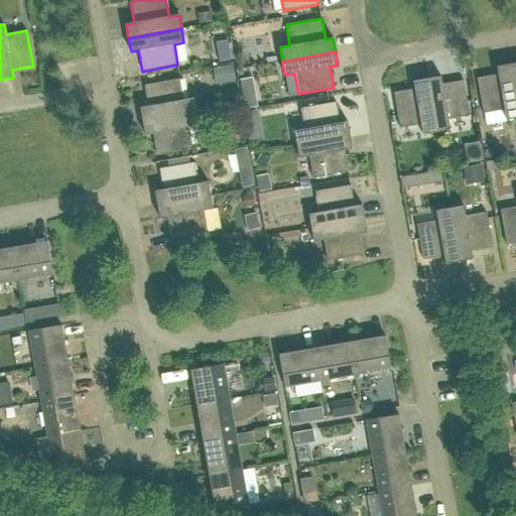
[(515,96),(510,65),(497,67),(498,75),(477,79),(483,114),(504,110),(506,120),(515,118),(515,96)]
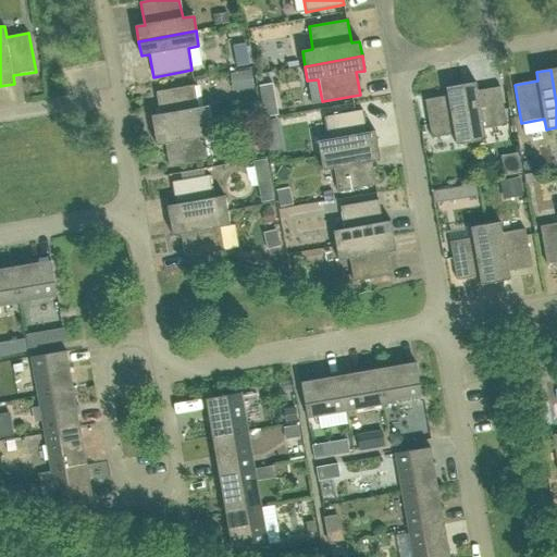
[(229,83),(232,97),(245,95),(243,81),(229,83)]
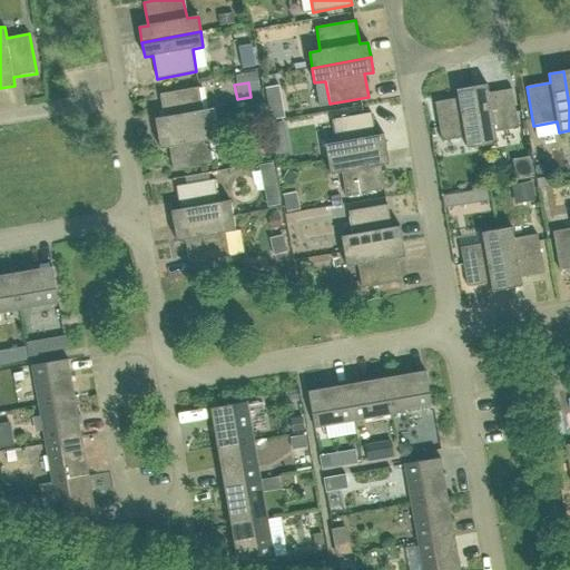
[(489,92),(487,85),(472,87),(482,146),(498,144),(495,133),(519,128),(512,89),(489,92)]
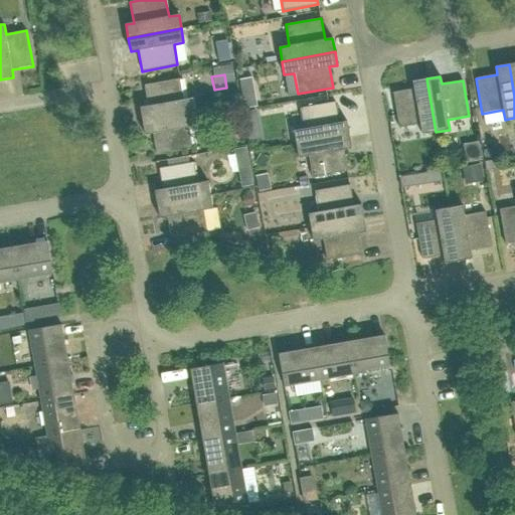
[(148,106),(140,108),(143,121),(196,112),(193,98),(183,100),(180,78),(145,84),(148,106)]
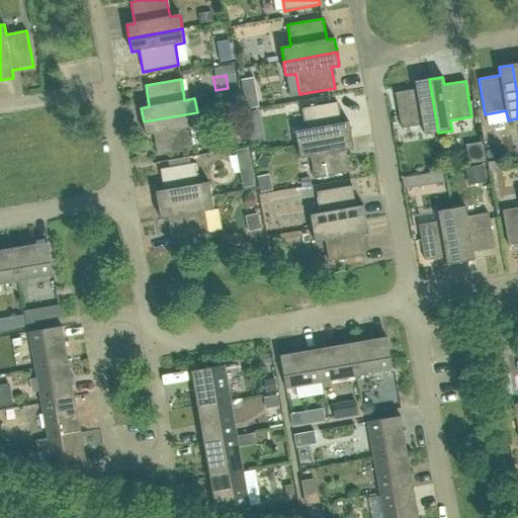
[(423,124),(424,135),(438,133),(429,79),(415,82),(416,89),(396,93),(402,128),(423,124)]
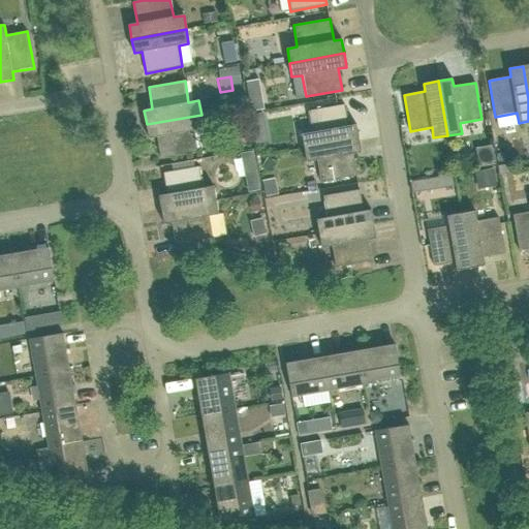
[(260,97),(249,99),(251,112),(263,110),(260,97)]
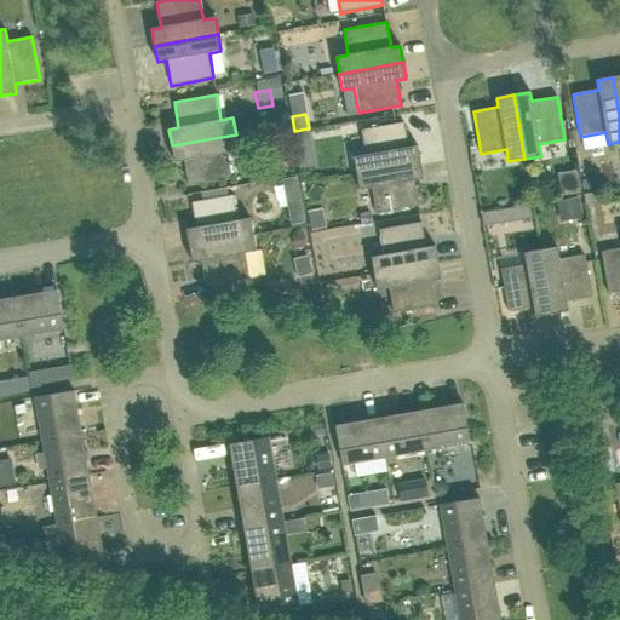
[(420,162),(418,145),(408,148),(403,122),(361,130),(366,155),(354,158),(356,173),(420,162)]
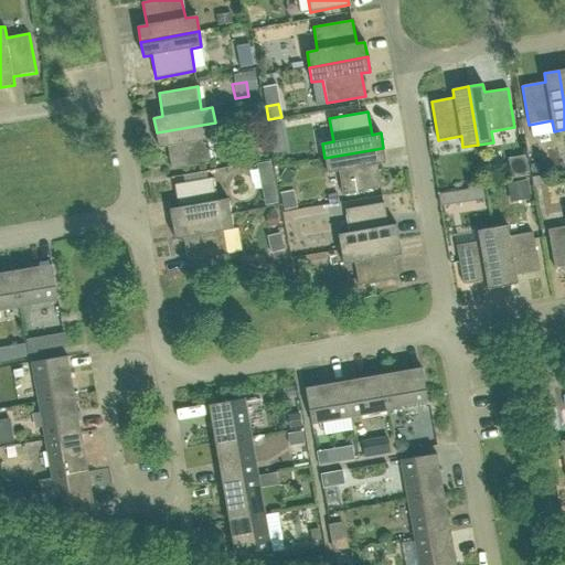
[(168,147),(172,169),(211,162),(206,139),(217,138),(215,123),(157,132),(159,148),(168,147)]
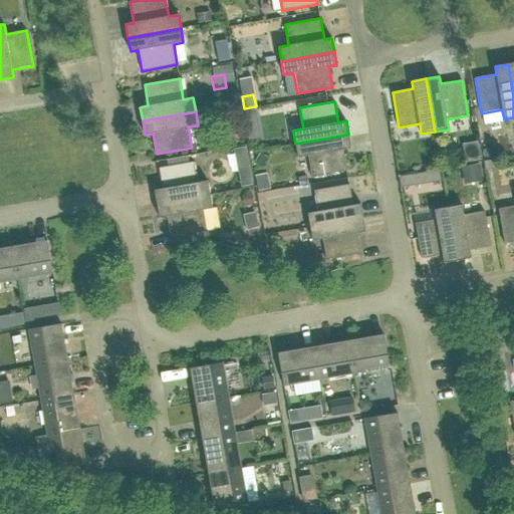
[(254,111),(242,113),(244,124),(256,121),(254,111)]
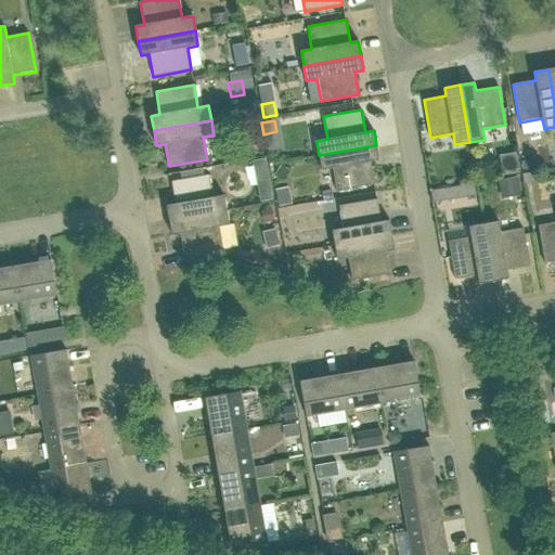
[(319,155),(322,170),(333,168),(337,191),(375,184),(371,162),(379,160),(376,145),(319,155)]
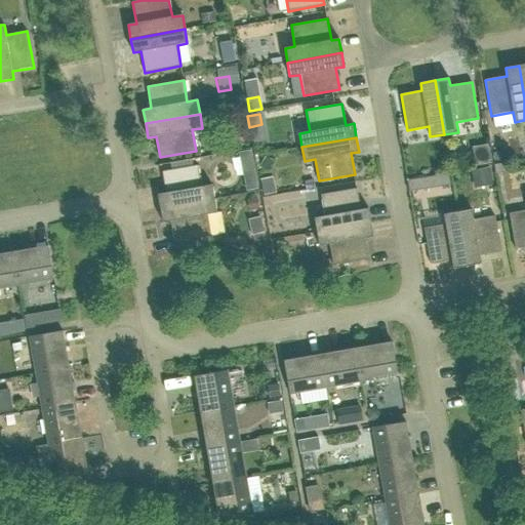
[(252,151),(240,153),(246,191),(259,189),(252,151)]
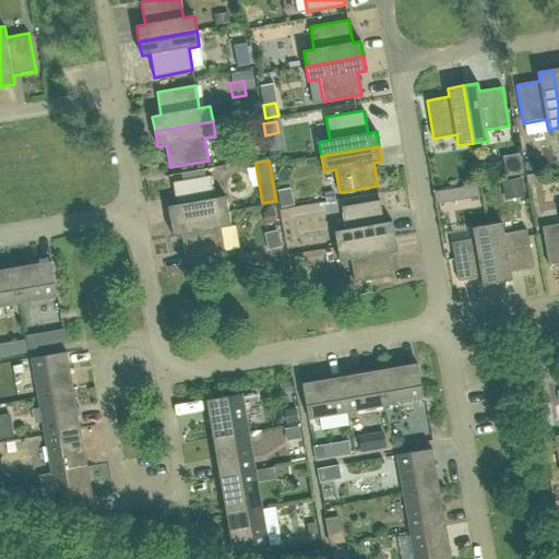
[(177,205),(168,206),(170,222),(228,212),(226,197),(215,199),(211,176),(173,182),(177,205)]
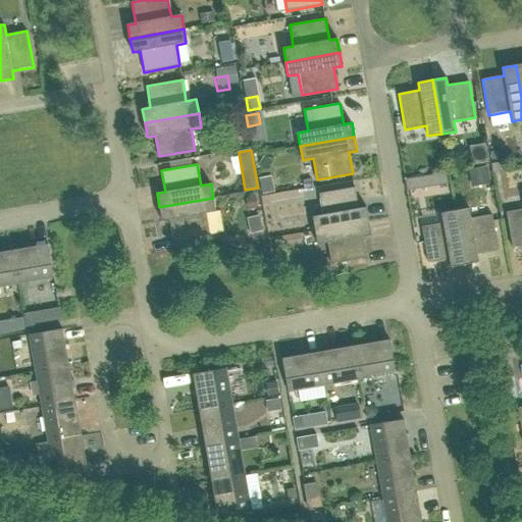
[(486,168),(469,171),(471,183),(488,179),(486,168)]
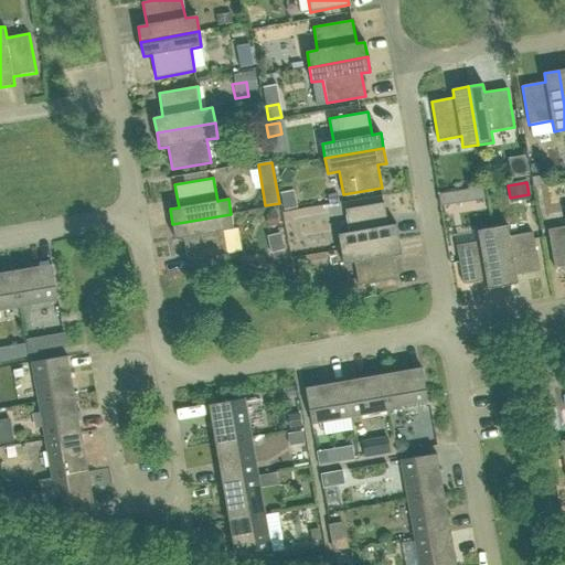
[(473,189),(476,201),(484,200),(482,187),(473,189)]
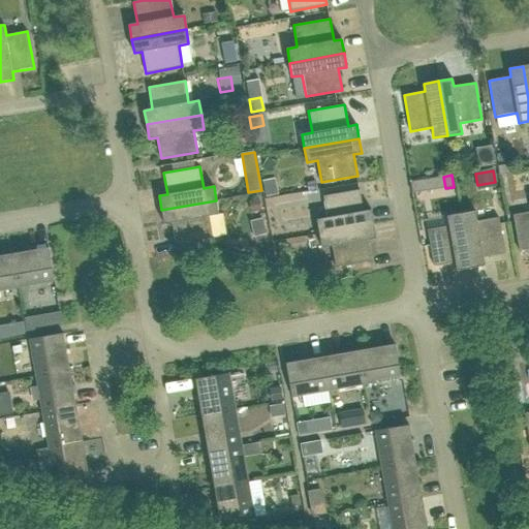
[(276,178),(263,180),(267,197),(279,194),(276,178)]
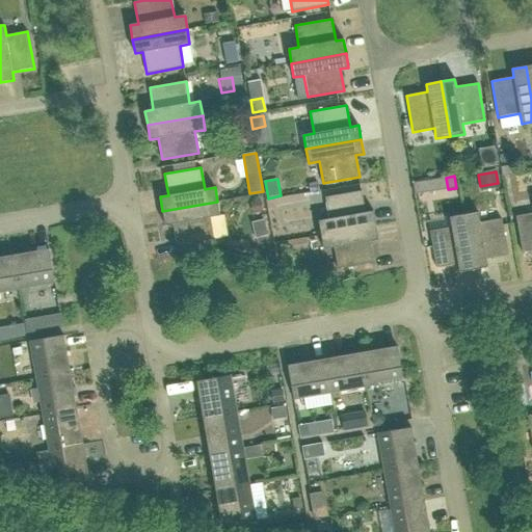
[(376,225),(373,211),(366,213),(362,191),(325,197),(328,219),(319,220),(321,235),(376,225)]
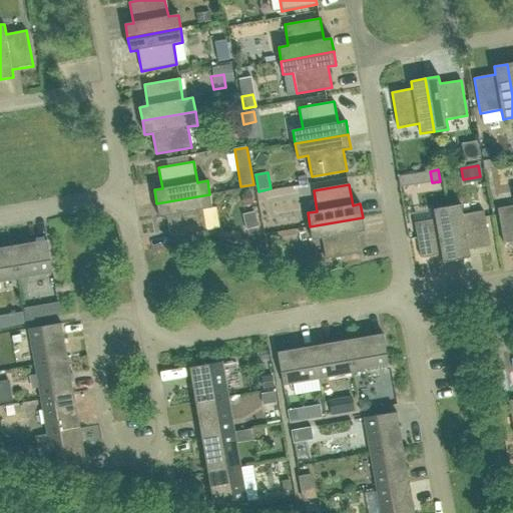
[(156,203),(159,217),(166,215),(170,236),(205,230),(202,209),(212,208),(209,194),(156,203)]
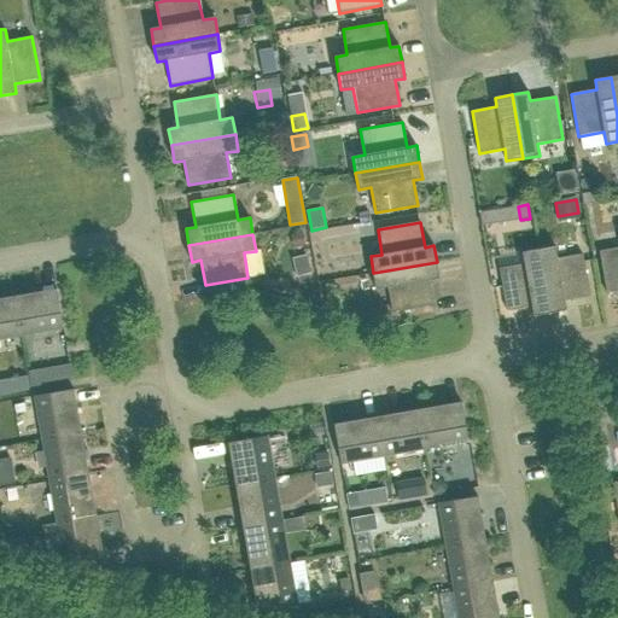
[(558,258),(555,246),(538,250),(551,313),(566,310),(565,301),(590,297),(583,255),(558,258)]
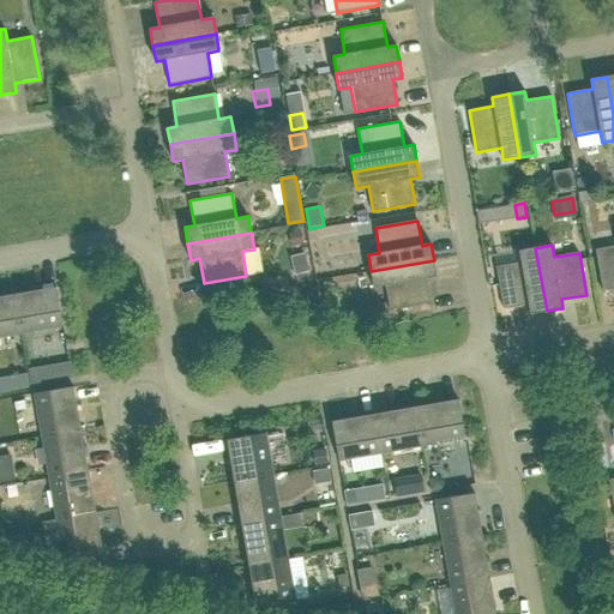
[(613,289),(613,246),(595,250),(602,292),(613,289)]
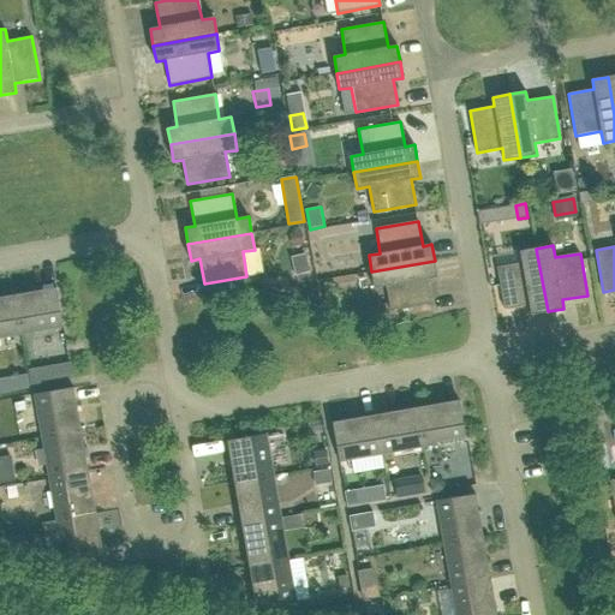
[(530,305),(531,315),(548,311),(536,249),(520,251),(521,263),(497,268),(505,310),(530,305)]
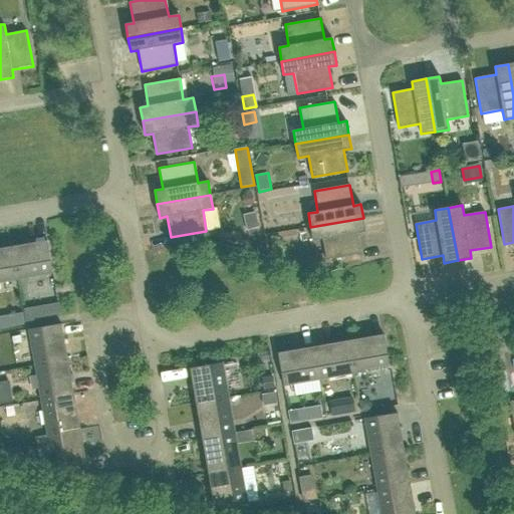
[(310,227),(312,241),(322,239),(326,260),(361,254),(357,233),(365,232),(363,218),(310,227)]
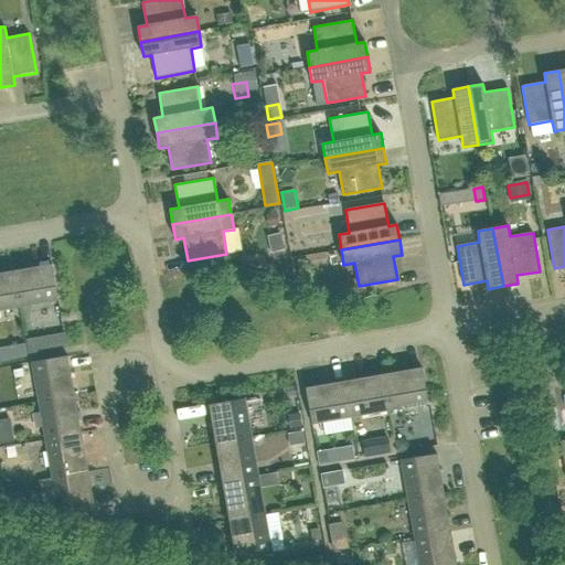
[(59,300),(52,264),(12,272),(19,307),(59,300)]
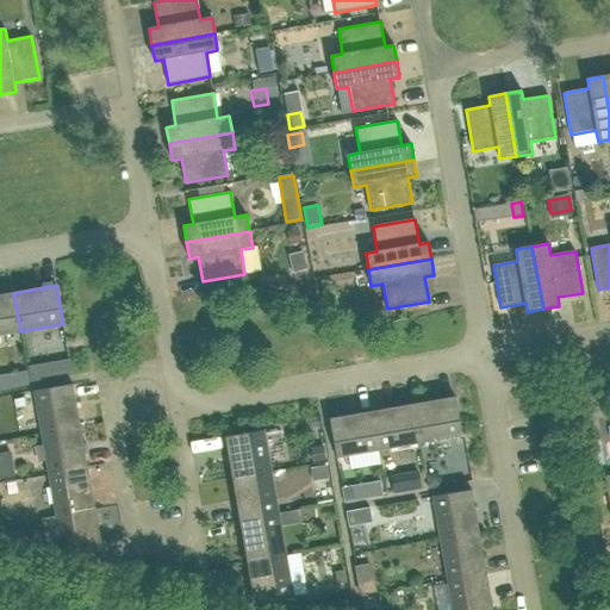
[(0,294),(0,335),(20,331),(13,293),(0,294)]
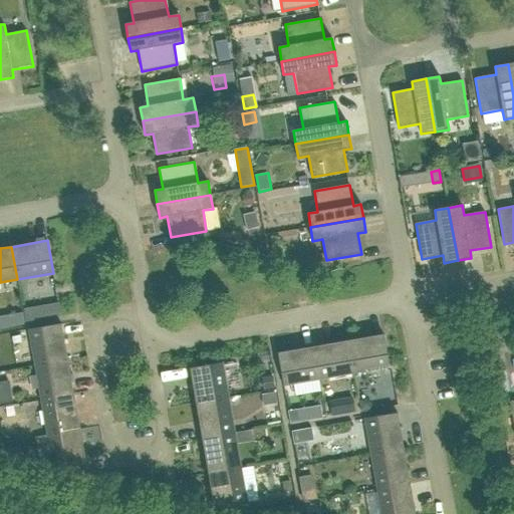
[(35,293),(45,292),(45,277),(34,278),(35,293)]
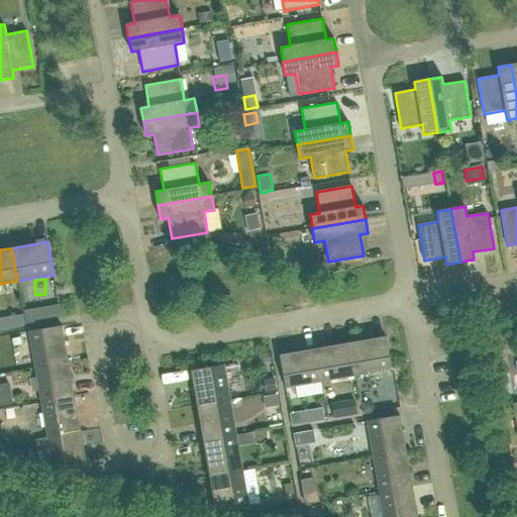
[(68,362),(62,326),(29,331),(35,368),(68,362)]
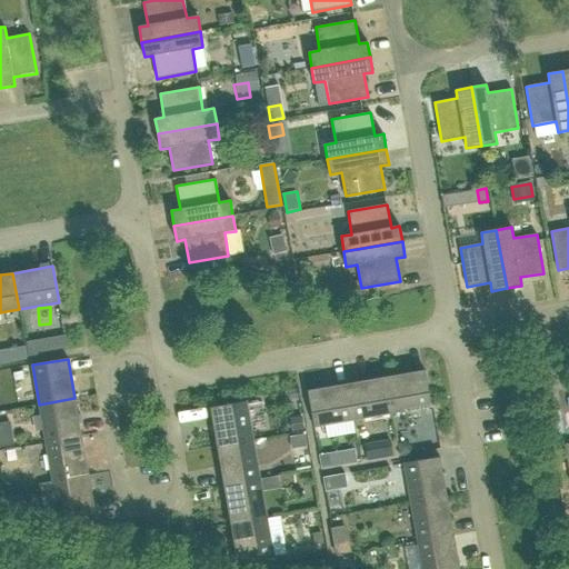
[(431,407),(425,370),(386,377),(391,413),(431,407)]
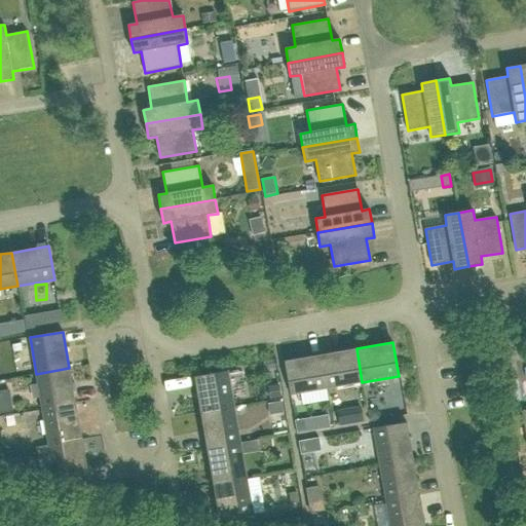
[(321,354),(327,388),(362,382),(357,348),(321,354)]
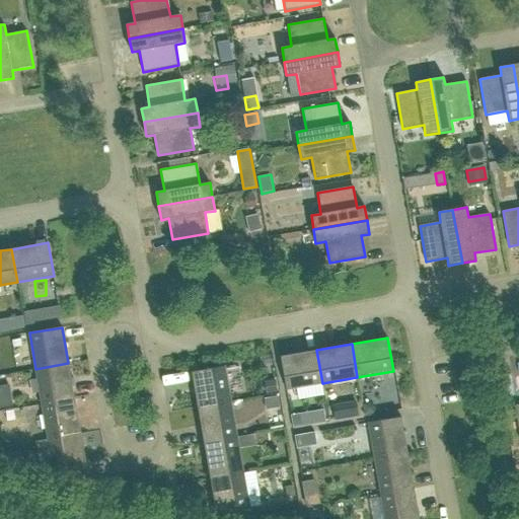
[(281,357),(286,389),(322,383),(316,350),(281,357)]
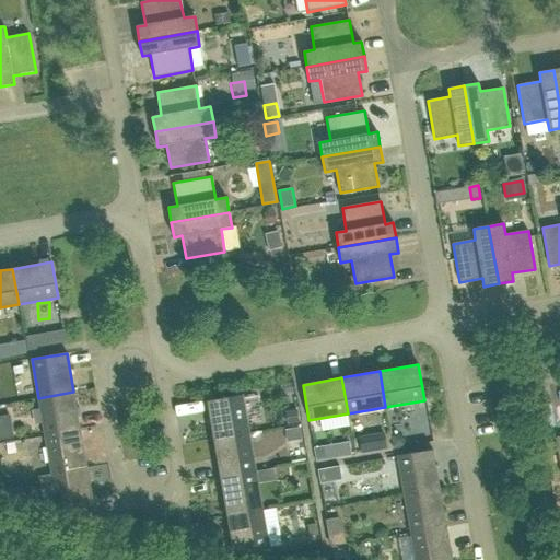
[(25,391),(6,396),(9,408),(28,403),(25,391)]
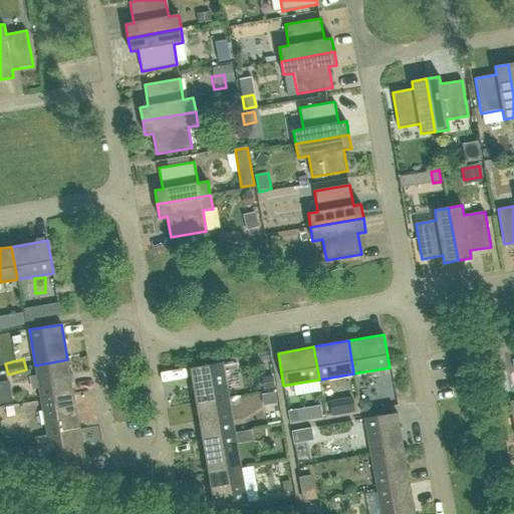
[(41,400),(74,395),(67,359),(35,365),(41,400)]
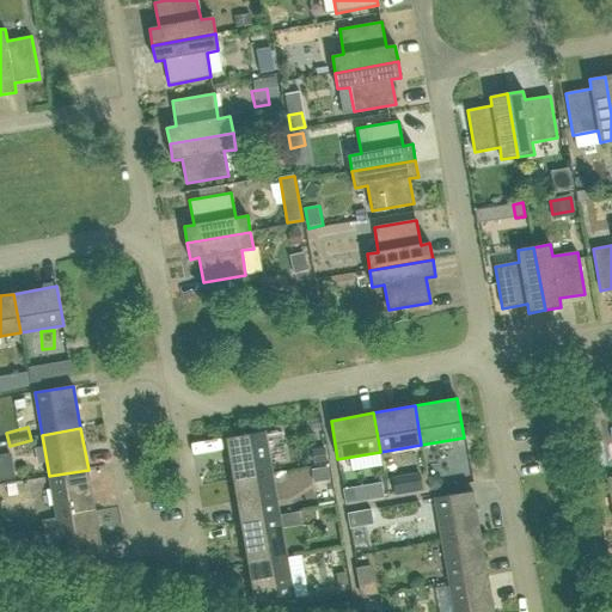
[(273,475),(264,432),(226,439),(233,481),(273,475)]
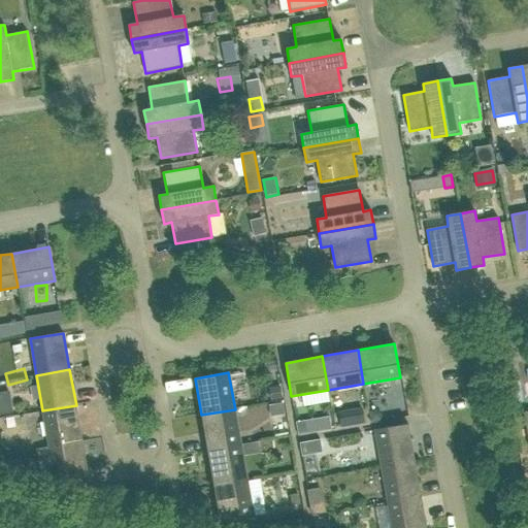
[(260,376),(261,421),(278,421),(276,375),(260,376)]
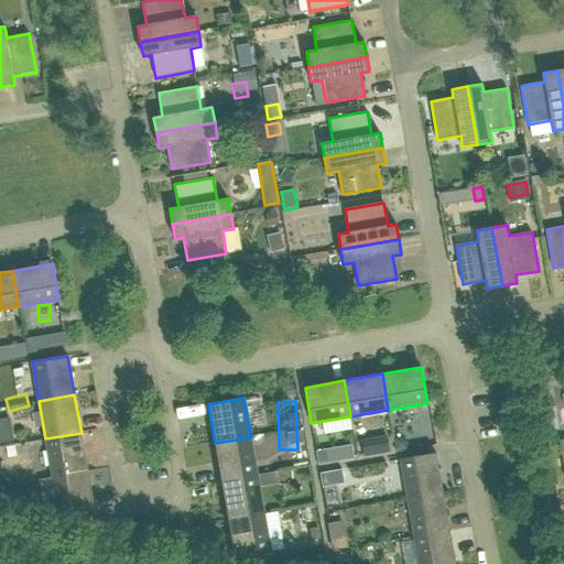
[(88,470),(82,433),(45,438),(52,477),(88,470)]
